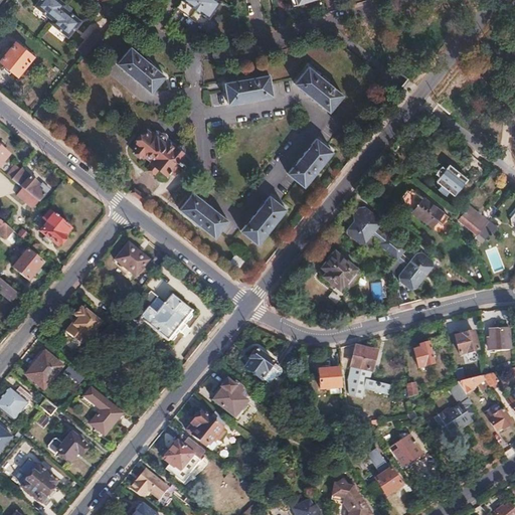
[(82,20),(57,0),(36,0),(30,8),(67,39),(82,20)]
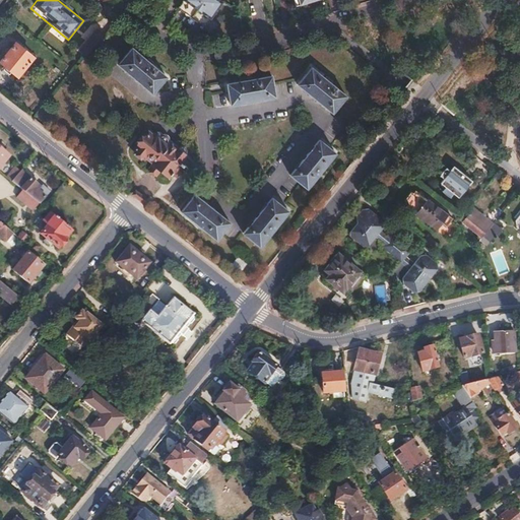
[(180,0),(175,8),(202,27),(219,2),(216,0),(180,0)]
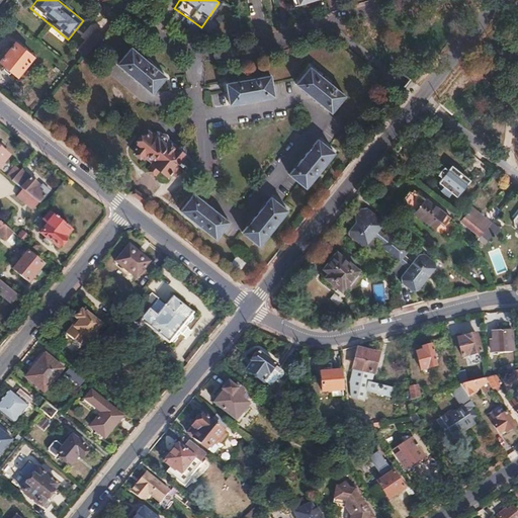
[(15,42),(0,61),(17,76),(33,56),(15,42)]
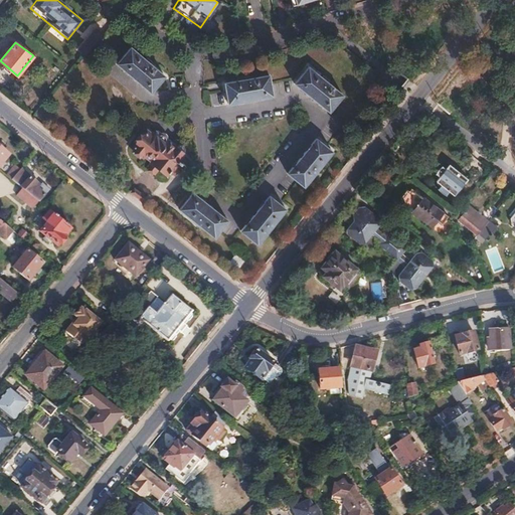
[(132,47),(119,61),(153,91),(165,76),(132,47)]
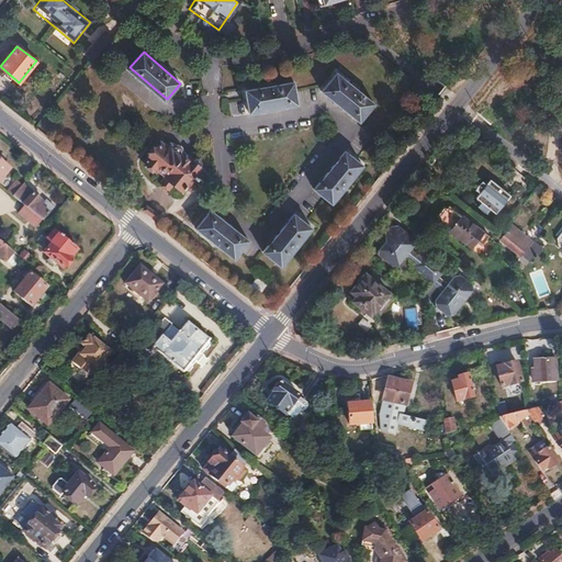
[(337,72),(322,91),(360,123),(375,104),(337,72)]
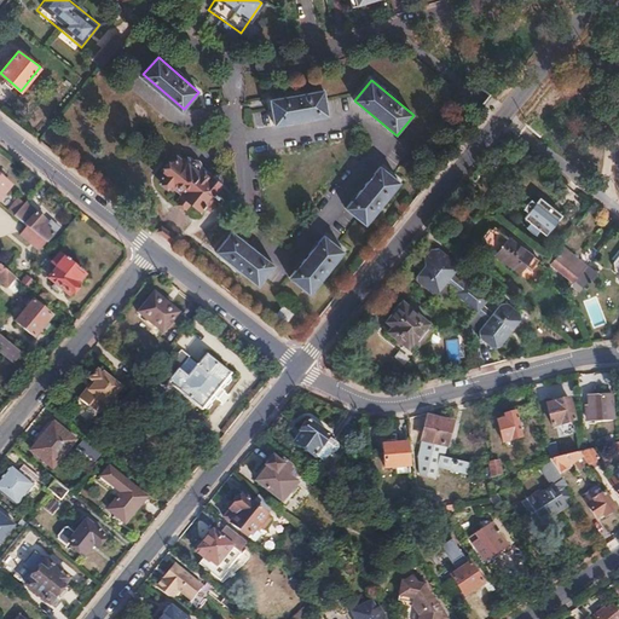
[(324,90),(271,99),(276,125),(329,115),(324,90)]
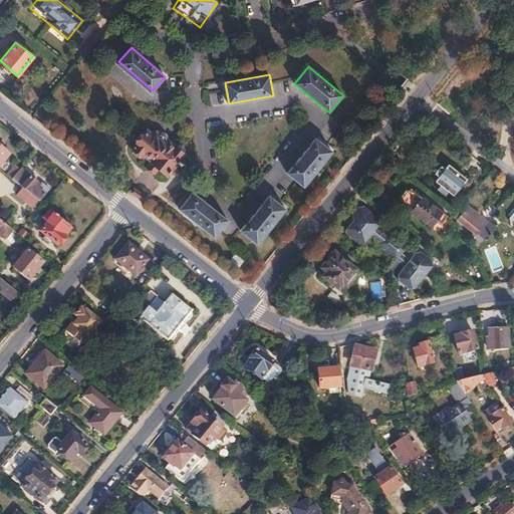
[(148,130),(134,148),(145,156),(146,155),(153,161),(152,162),(168,174),(171,171),(175,174),(180,168),(189,174),(197,164),(185,154),(187,152),(179,145),(177,148),(157,132),(154,135),(148,130)]
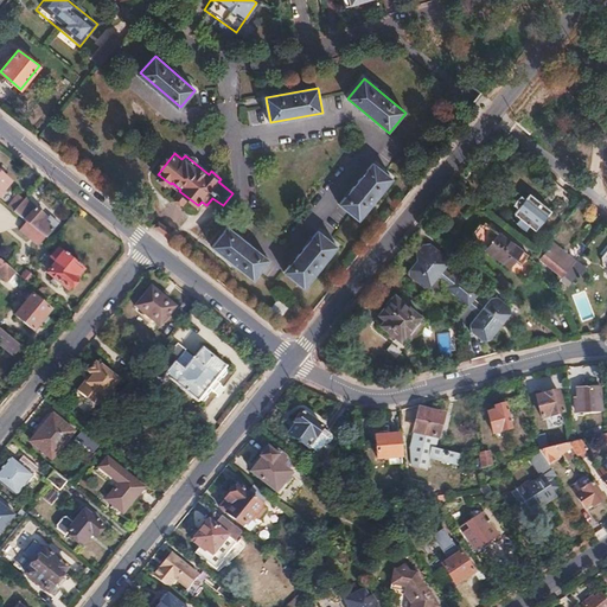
[(374,164),(340,204),(359,219),(393,179),(374,164)]
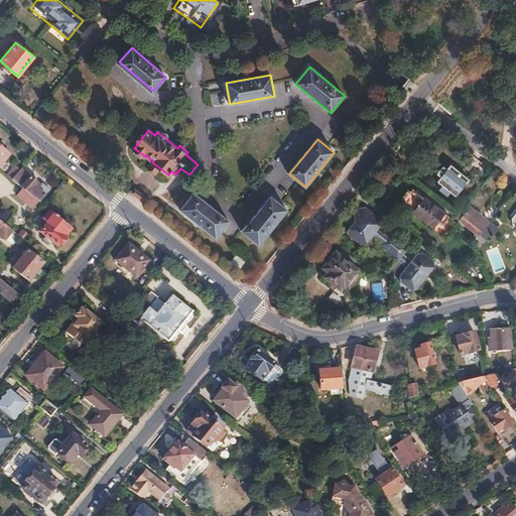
[(0,146),(0,167),(10,155),(0,146)]
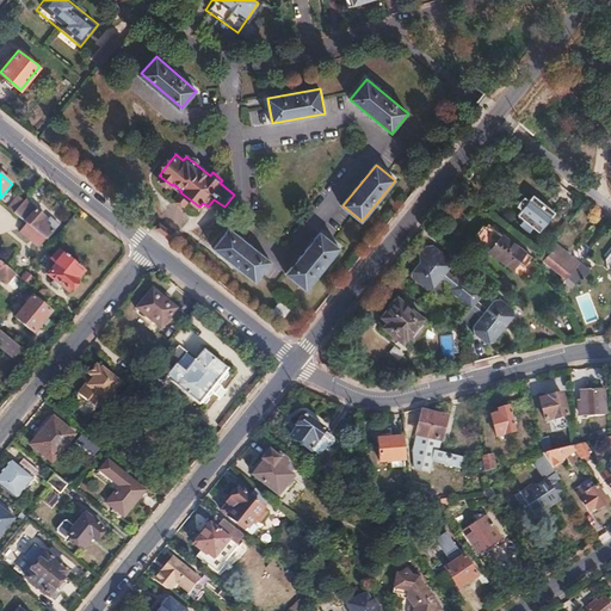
[(532,196),(517,215),(538,232),(554,213),(532,196)]
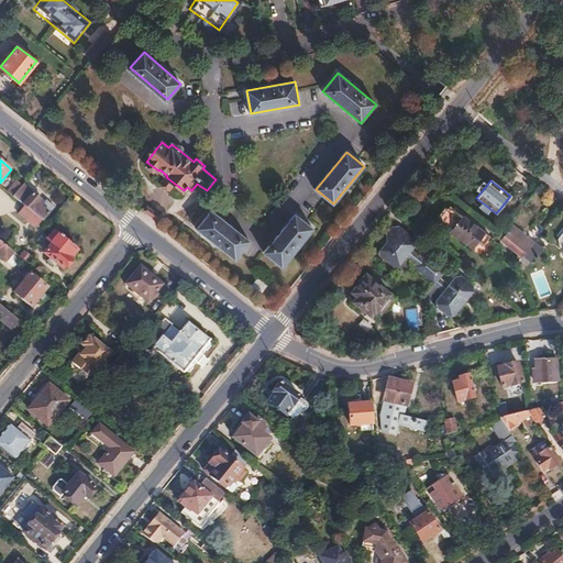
[(20,181),(10,194),(14,197),(24,185),(20,181)]
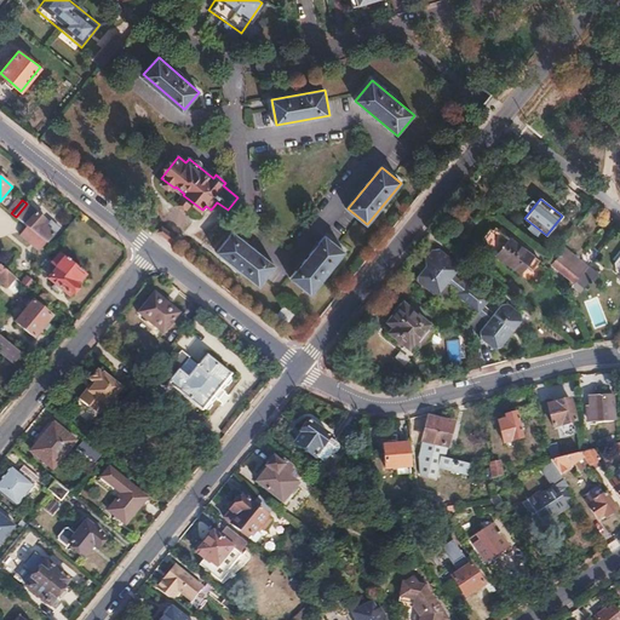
[(27,204),(16,217),(33,231),(46,242),(53,234),(46,227),(50,223),(38,212),(41,207),(30,200),(27,204)]
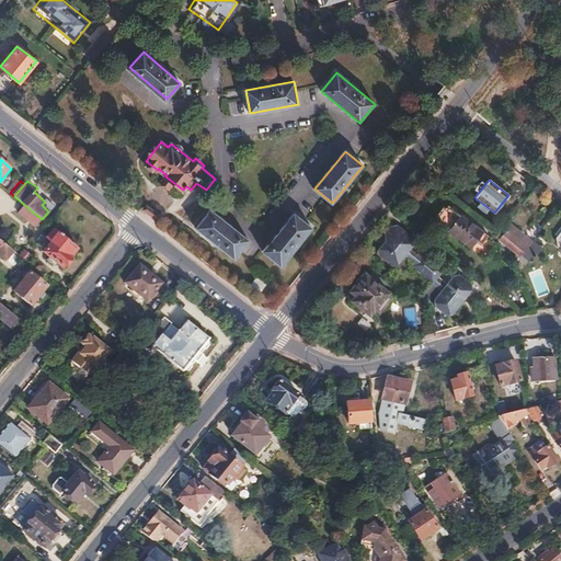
[(39,190),(37,187),(34,192),(45,202),(42,205),(48,212),(58,201),(42,187),(39,190)]
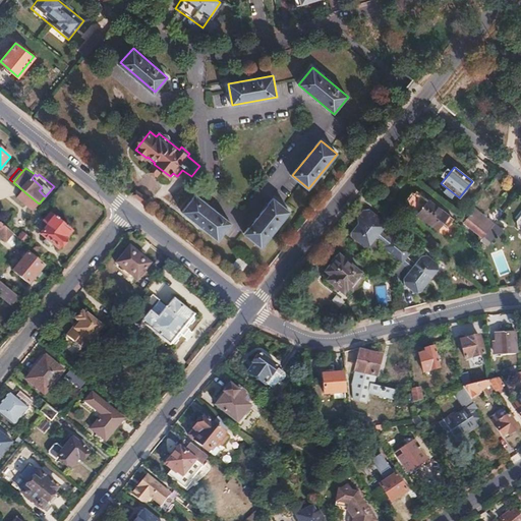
[(414,190),(403,205),(414,214),(425,199),(414,190)]
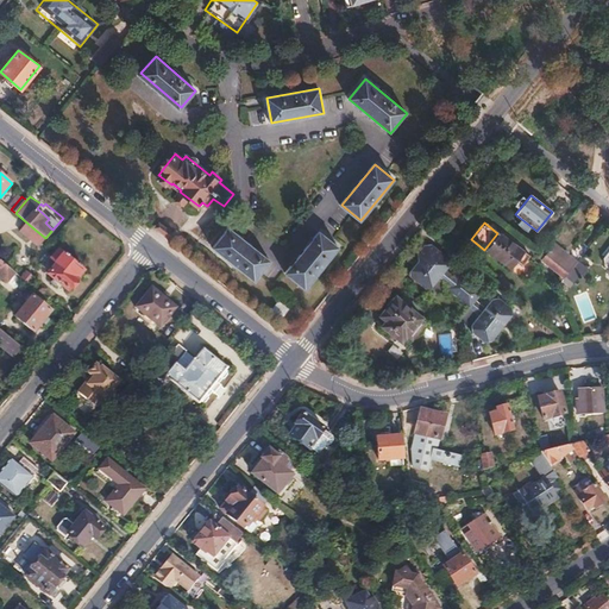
[(32,227),(25,236),(38,246),(45,238),(32,227)]
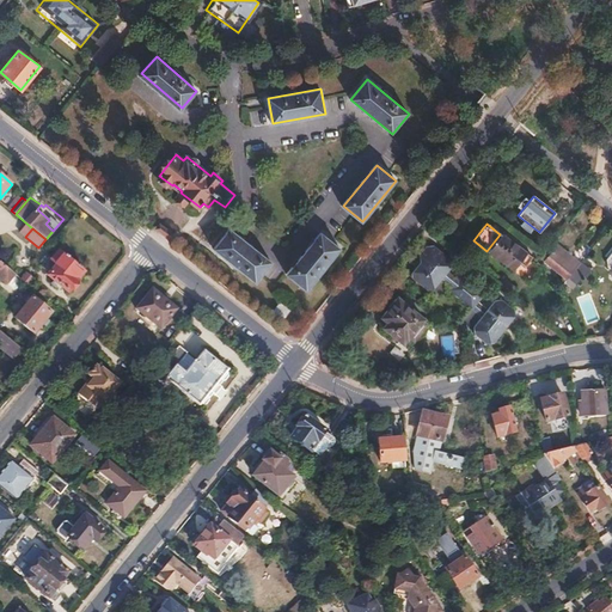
[(230,228),(214,249),(255,281),(271,261),(230,228)]
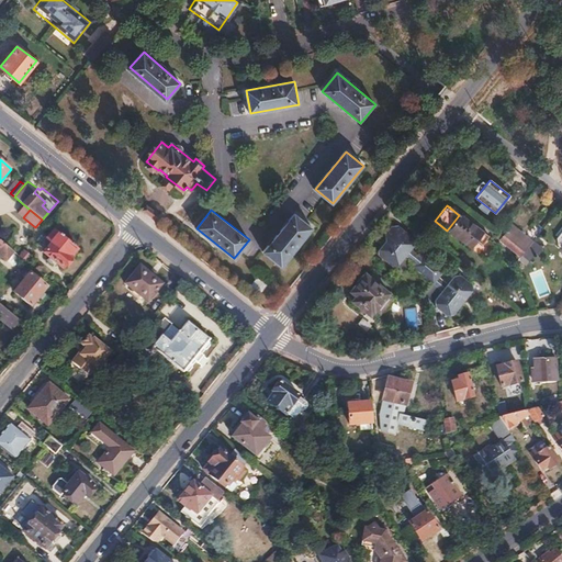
[(294,213),(263,251),(282,266),(313,228),(294,213)]
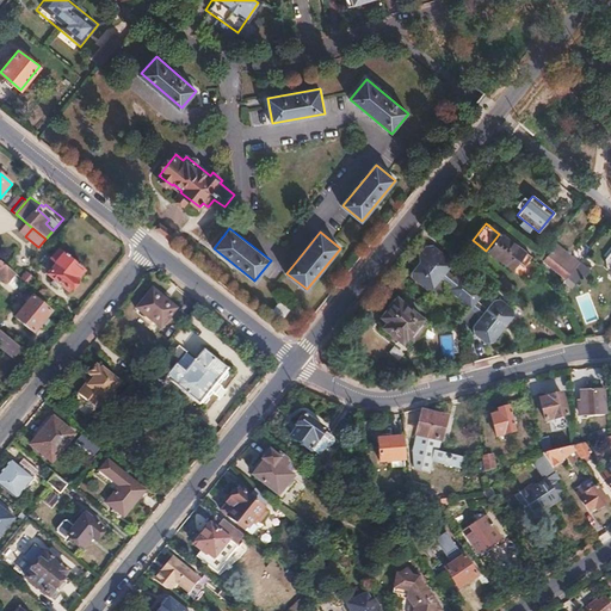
[(503,233),(491,250),(514,267),(520,259),(526,263),(534,252),(529,248),(528,251),(503,233)]
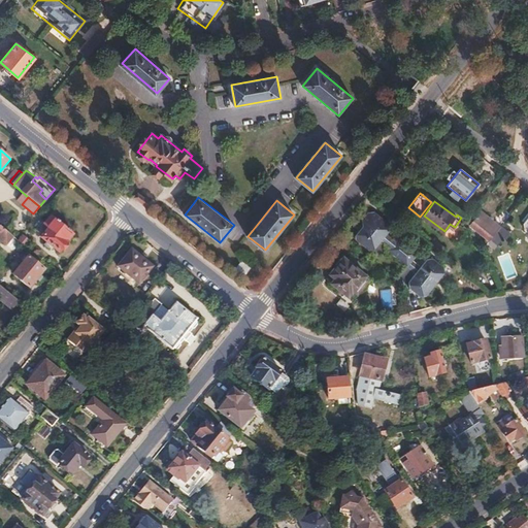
[(363,225),(355,235),(356,239),(369,251),(374,250),(391,229),(391,224),(375,211),(369,212),(363,219),(363,225)]
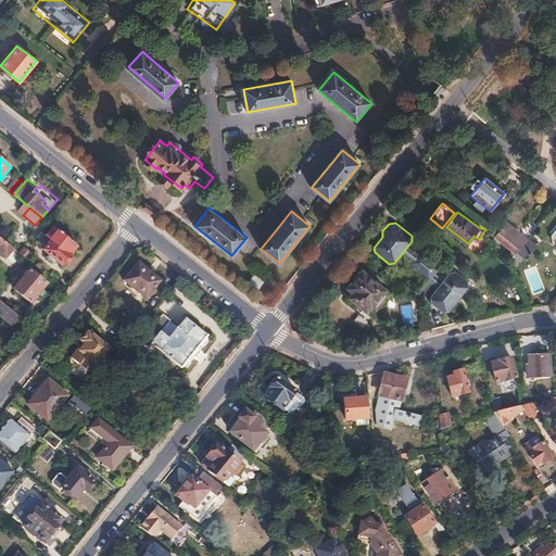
[(503,227),(494,238),(515,254),(517,251),(521,245),(522,243),(503,227)]
